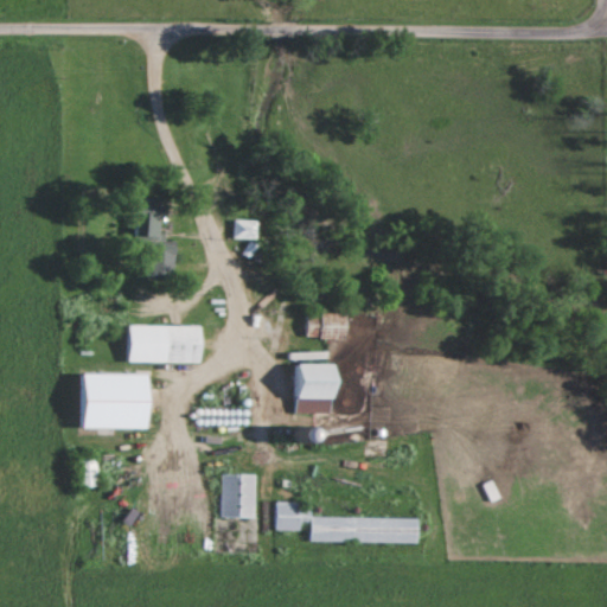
[(164,240),(164,212),(139,211),(139,230),(147,230),(147,238),(164,240)]
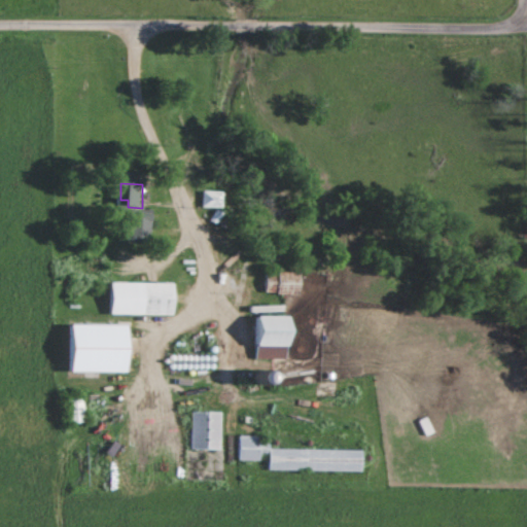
[(202,207),(222,208),(222,192),(203,191),(202,207)]
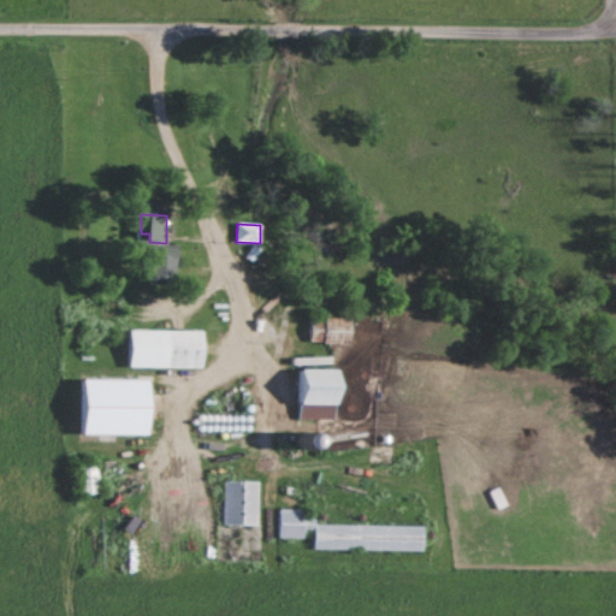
[(206,331),(131,330),(130,368),(205,369),(206,331)]
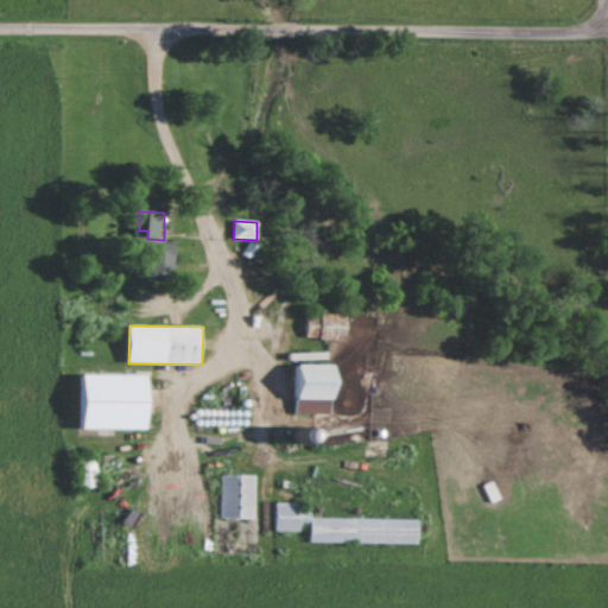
[(336,413),(336,365),(297,365),(296,413),(336,413)]
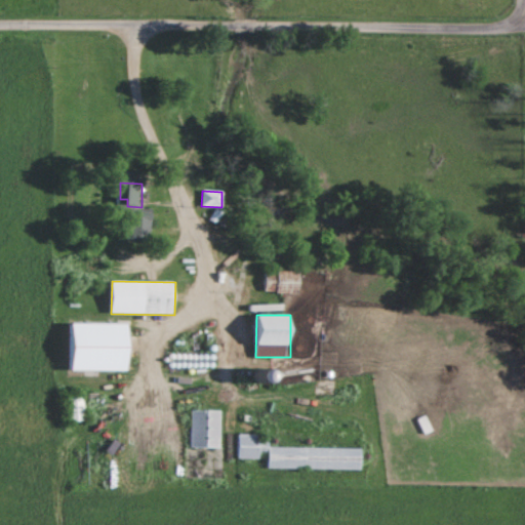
[(70,370),(129,371),(129,323),(70,323),(70,370)]
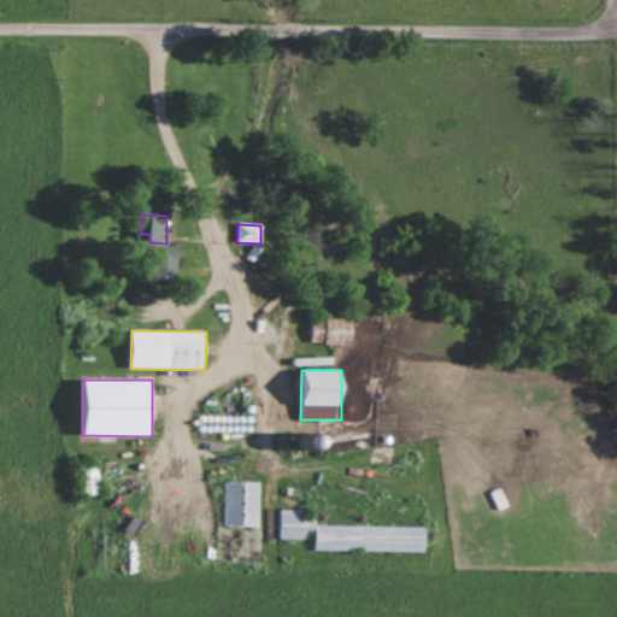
[(259,483),(224,482),(224,527),(259,527),(259,483)]
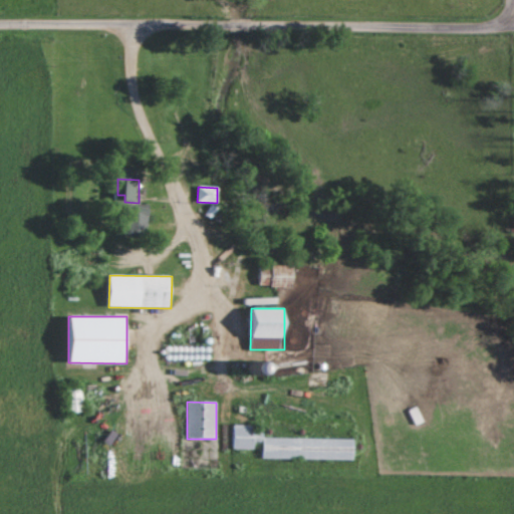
[(354,440),(263,438),(263,433),(254,433),(254,426),(234,426),(233,450),(254,450),(255,443),(262,443),(262,459),(354,461),(354,440)]
